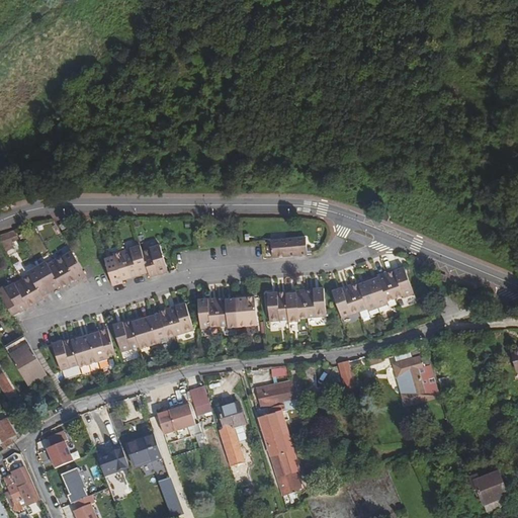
[(67,220),(59,225),(62,230),(70,225),(67,220)]
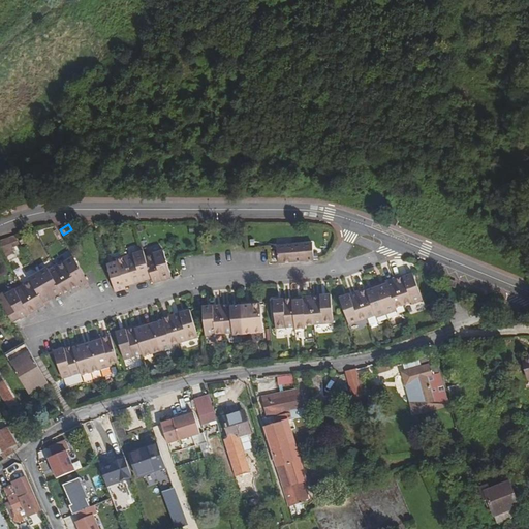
[(17,235),(1,240),(5,252),(20,247),(17,235)]
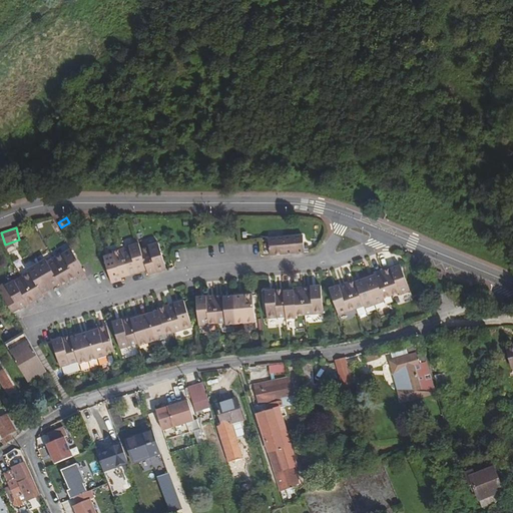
[(271,257),(305,252),(303,236),(269,239),(271,257)]
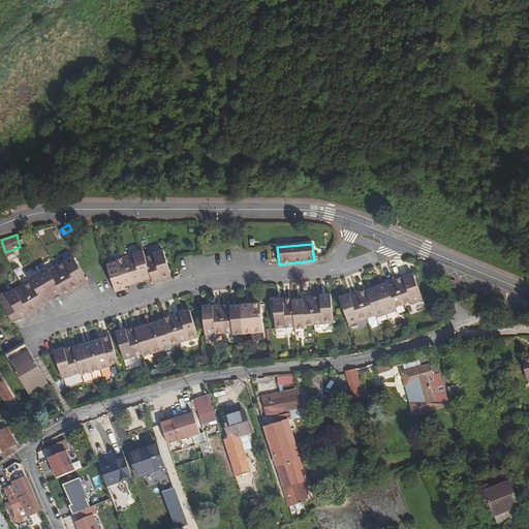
[(143,252),(123,257),(132,285),(152,279),(145,257),(143,252)]
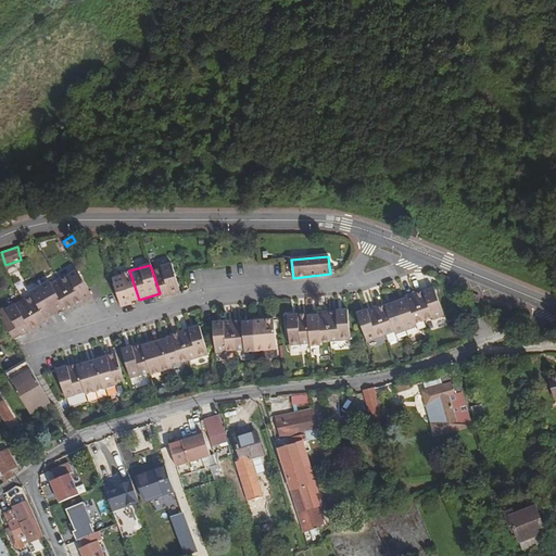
[(152,270),(160,293),(161,299),(180,292),(172,265),(152,270)]
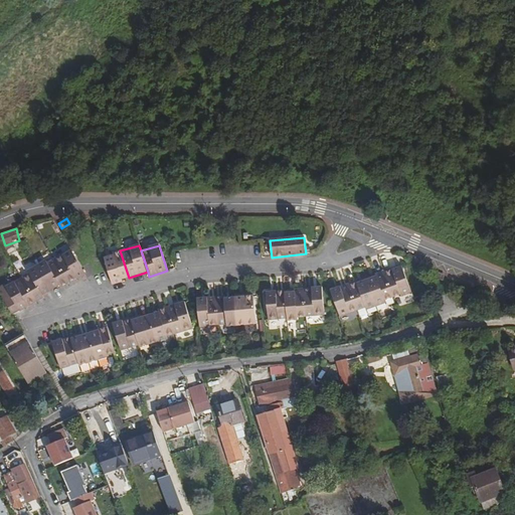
[(129,278),(120,250),(113,252),(114,255),(104,259),(112,286),(122,283),(121,280),(129,278)]
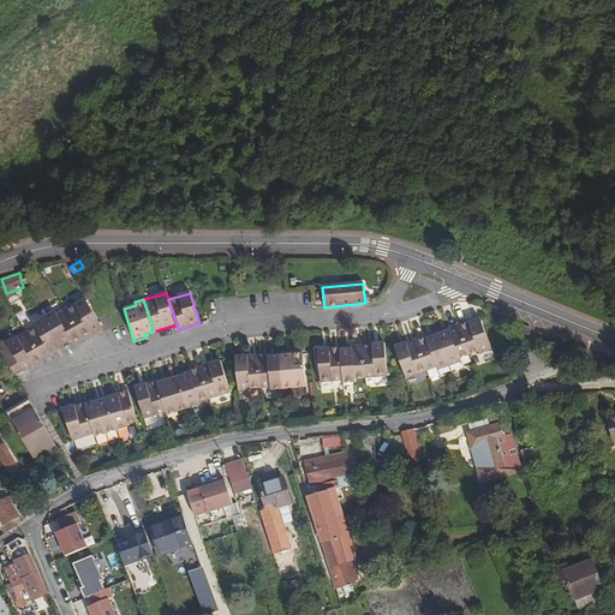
[(101,328),(93,314),(85,300),(73,306),(72,305),(65,310),(82,338),(89,334),(90,335),(101,328)]
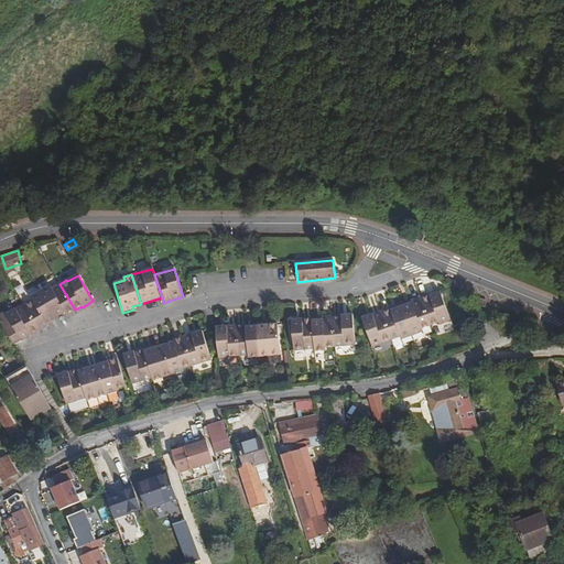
[(50,286),(40,292),(55,317),(64,313),(66,315),(75,310),(60,284),(51,290),(50,286)]
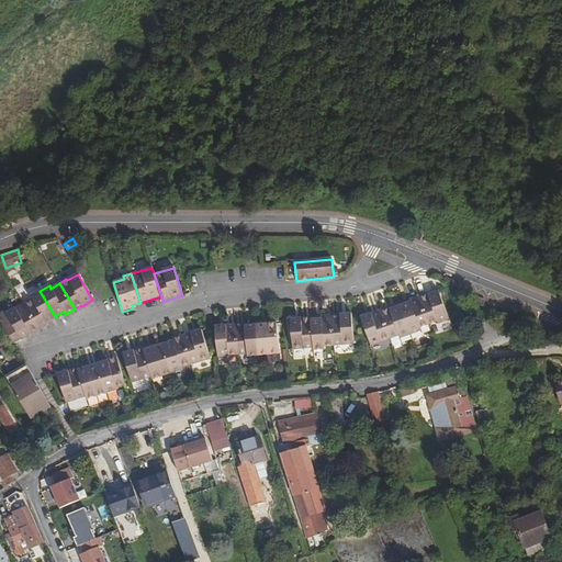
[(55,316),(40,291),(31,296),(32,299),(23,304),(38,330),(47,325),(45,322),(55,316)]
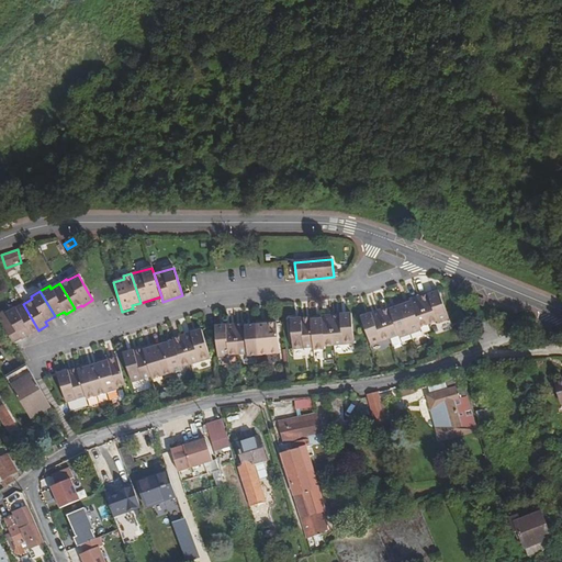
[(417,296),(428,325),(437,322),(438,323),(448,319),(438,291),(427,294),(427,293),(417,296)]
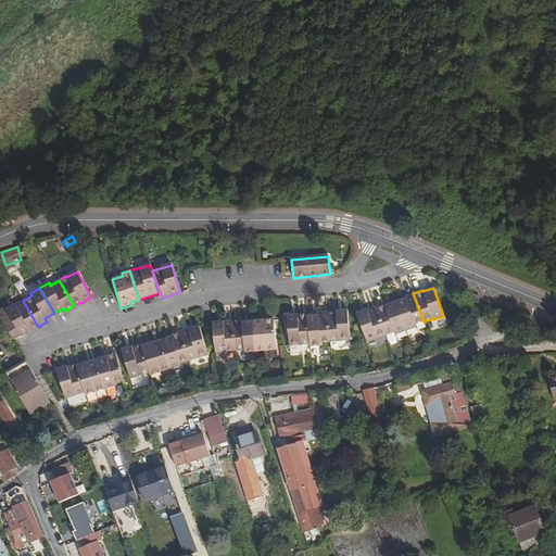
[(424,321),(413,293),(404,298),(405,300),(395,304),(405,331),(415,328),(414,325),(424,321)]
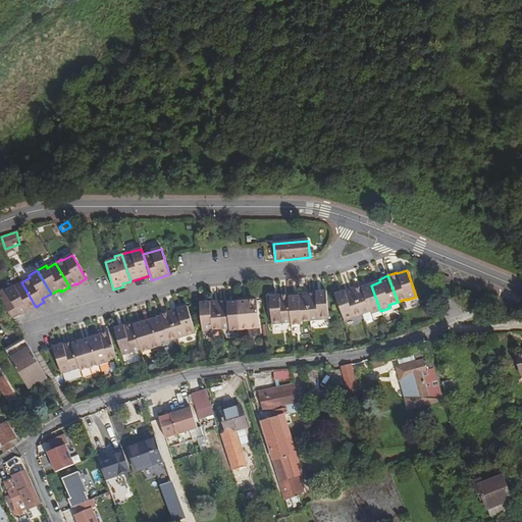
[(19,316),(36,307),(21,282),(5,292),(19,316)]
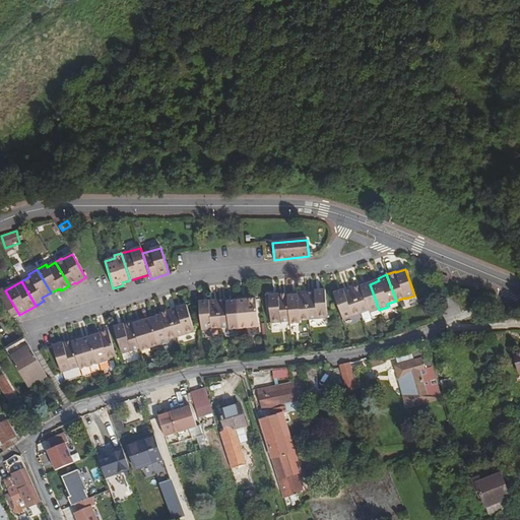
[(358,285),(350,288),(361,315),(369,312),(370,314),(379,310),(370,284),(361,287),(359,287),(358,285)]
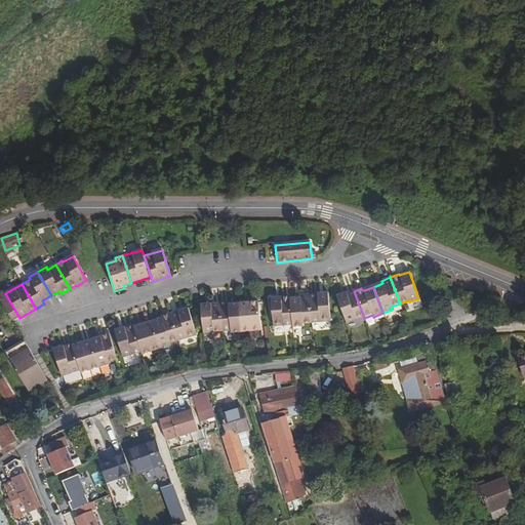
[(364,318),(354,291),(337,297),(347,324),(364,318)]
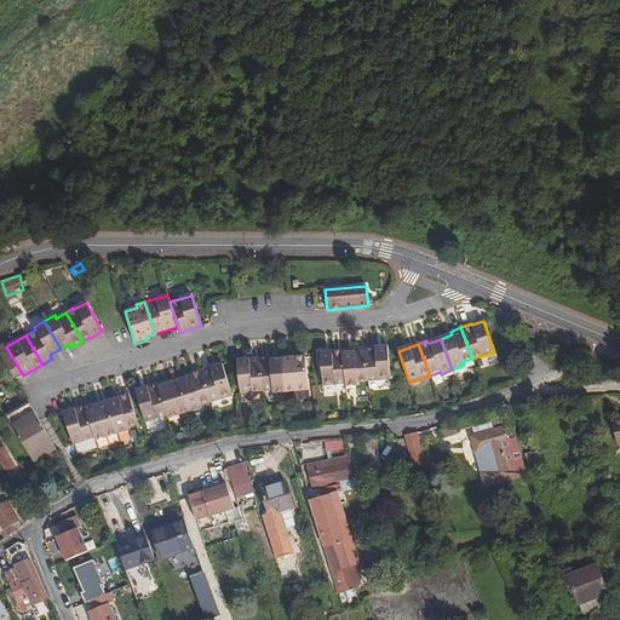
[(365,349),(368,382),(391,380),(388,346),(365,349)]
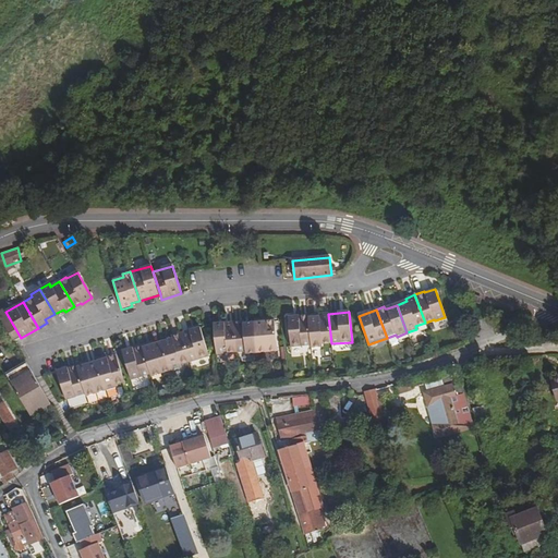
[(308,317),(311,346),(311,349),(323,348),(323,344),(331,343),(328,314),(319,315),(319,317),(308,317)]
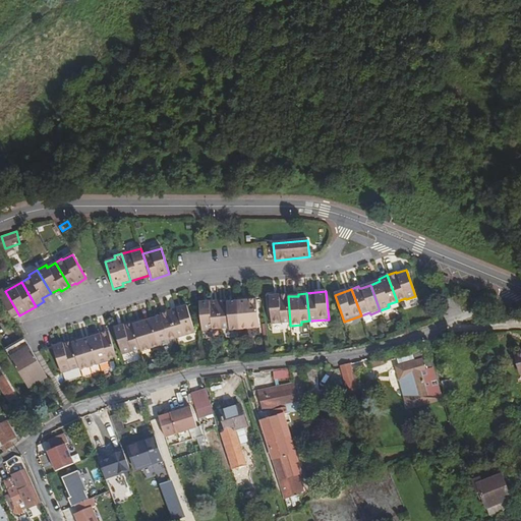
[(271,325),(290,323),(288,296),(287,294),(269,296),(271,325)]
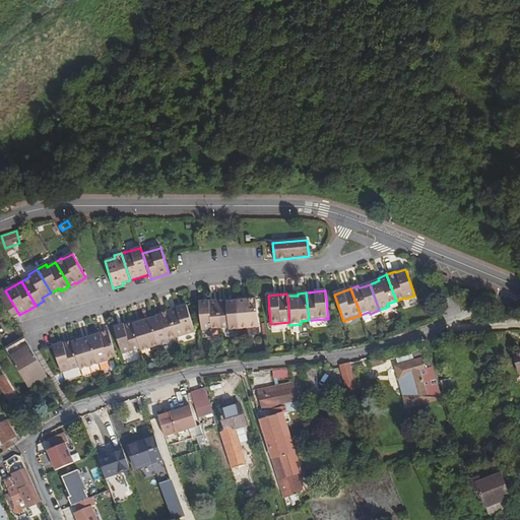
[(229,330),(240,329),(237,302),(226,302),(226,300),(217,301),(220,328),(229,328),(229,330)]
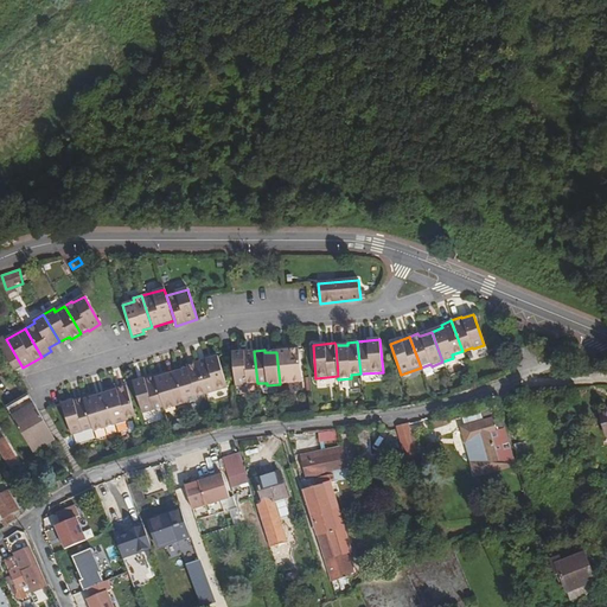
[(276,352),(280,384),(301,383),(299,350),(276,352)]
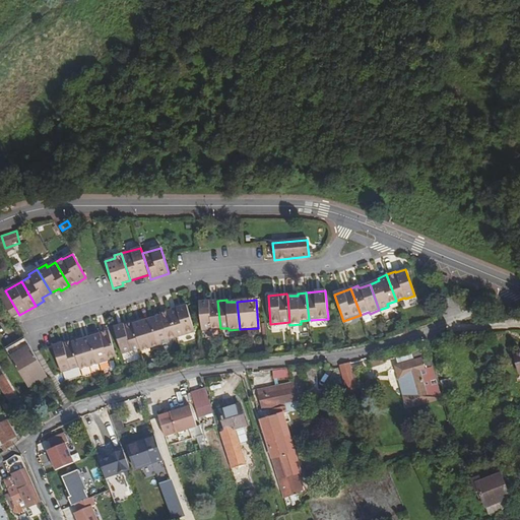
[(201,330),(220,328),(217,301),(199,303),(201,330)]
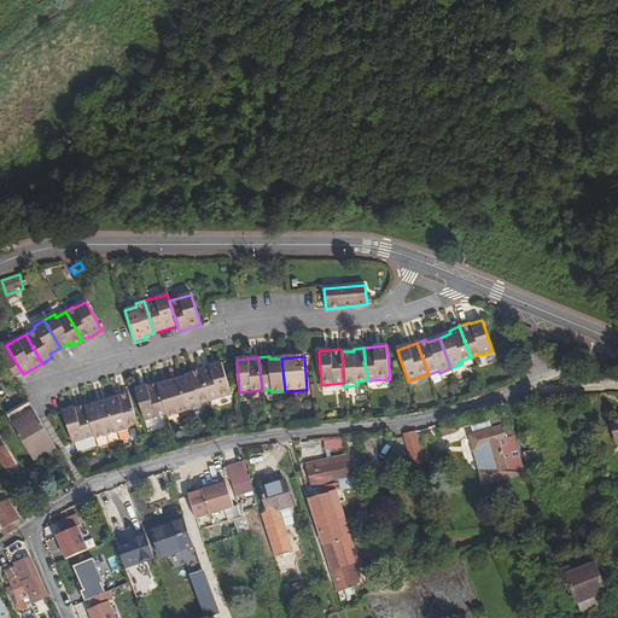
[(199,369),(210,401),(231,395),(221,362),(199,369)]
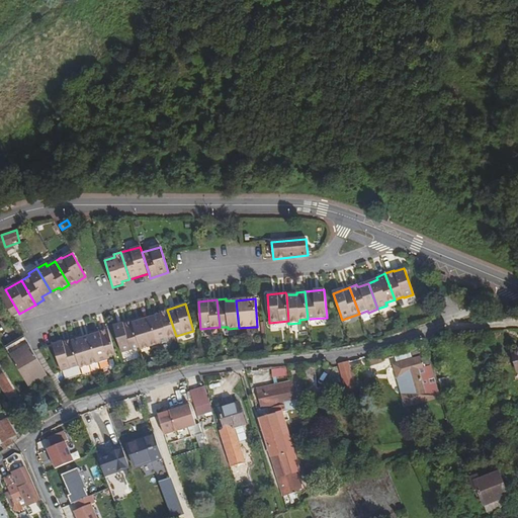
[(150,318),(158,344),(168,341),(167,339),(176,336),(167,310),(158,313),(159,315),(150,318)]
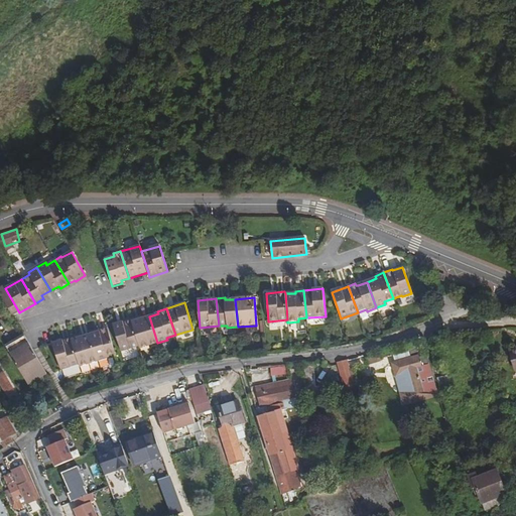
[(140,349),(157,343),(149,316),(131,321),(139,347),(140,349)]
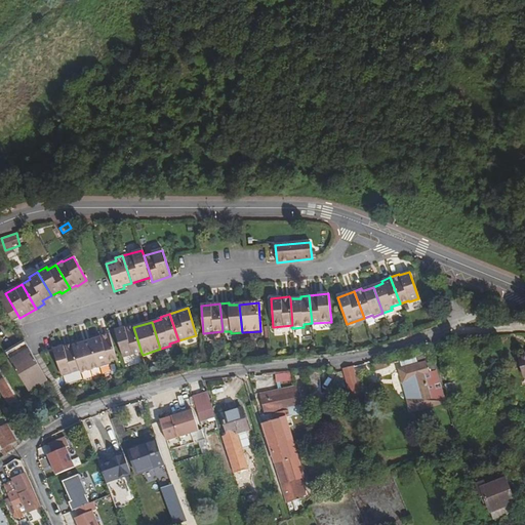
[(123,358),(142,353),(133,327),(133,325),(114,331),(123,358)]
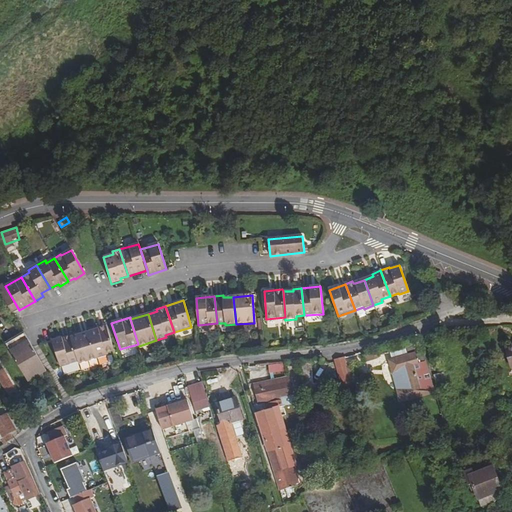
[(88,332),(97,359),(106,356),(106,354),(114,351),(106,324),(97,327),(97,329),(88,332)]
